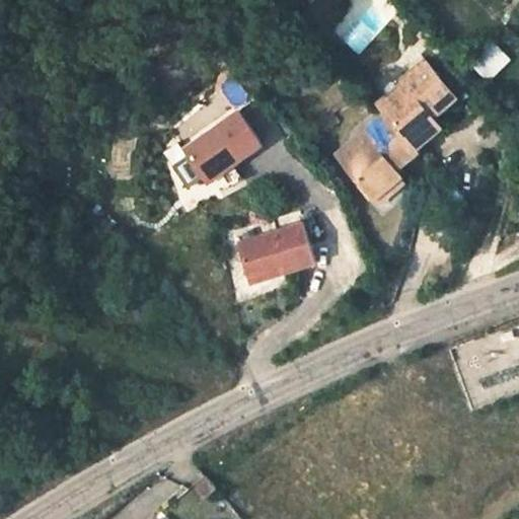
[(488,80),(512,60),(493,38),(468,59),(488,80)]
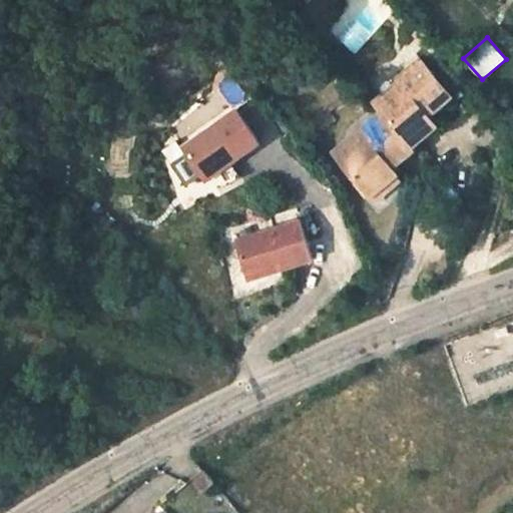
[(417,146),(413,142),(434,121),(428,115),(450,94),(419,63),(397,84),(401,89),(378,108),(383,113),(360,135),(367,143),(345,165),(372,192),(395,169),(417,146)]
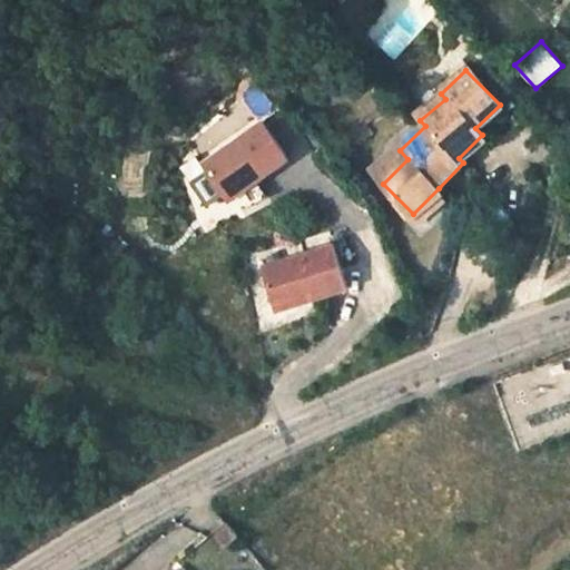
[(204,202),(222,192),(227,200),(295,163),(271,118),(184,166),(204,202)]
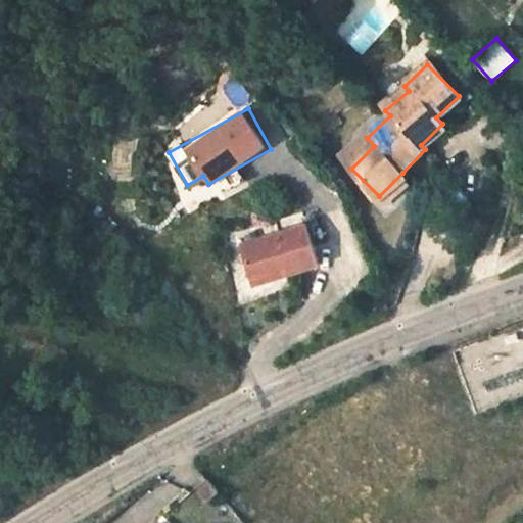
[(343,160),(351,169),(374,146),(367,138),(343,160)]
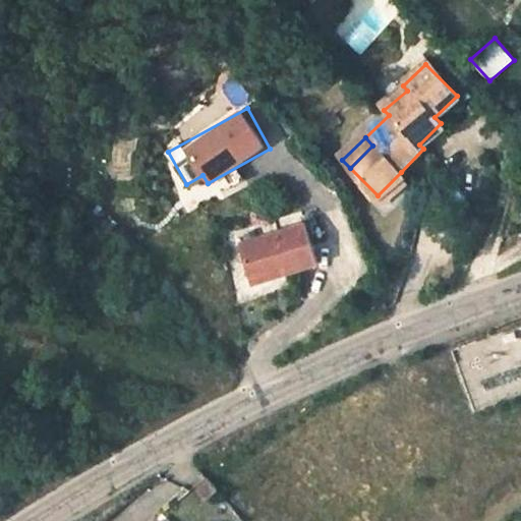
[(407,179),(401,172),(378,195),(384,203),(407,179)]
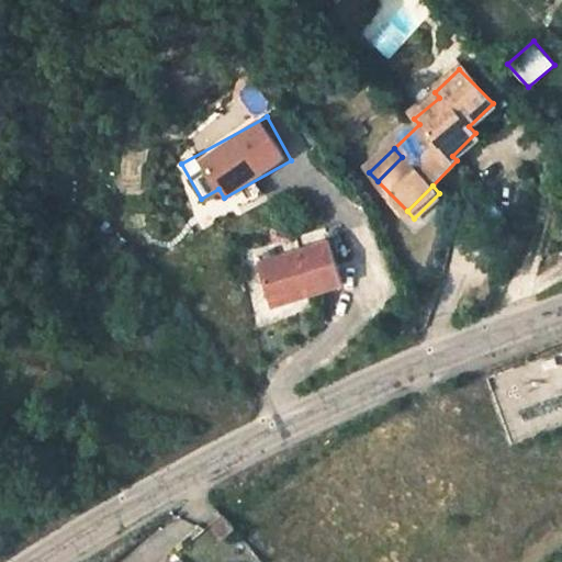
[(268,301),(335,274),(318,238),(254,265),(268,301)]
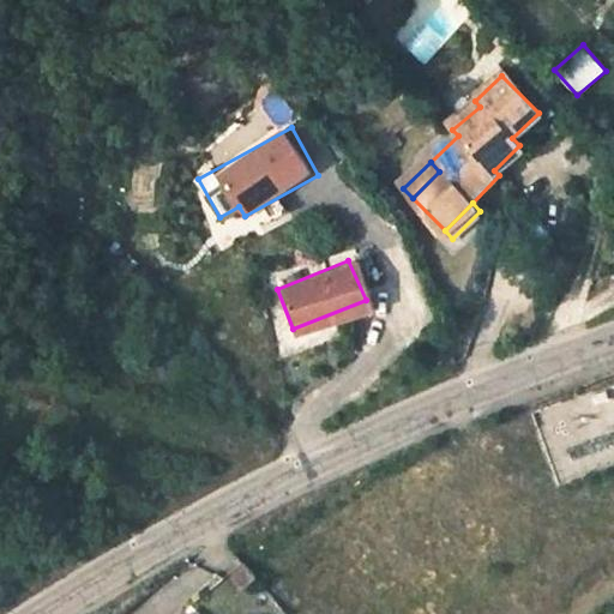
[(596,404),(609,399),(606,391),(594,396),(596,404)]
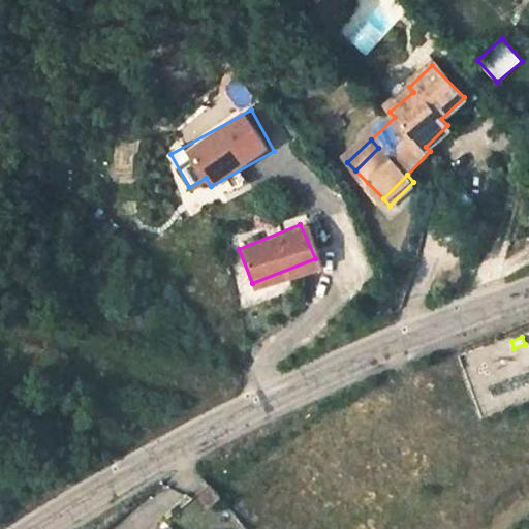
All buildings are outlined.
